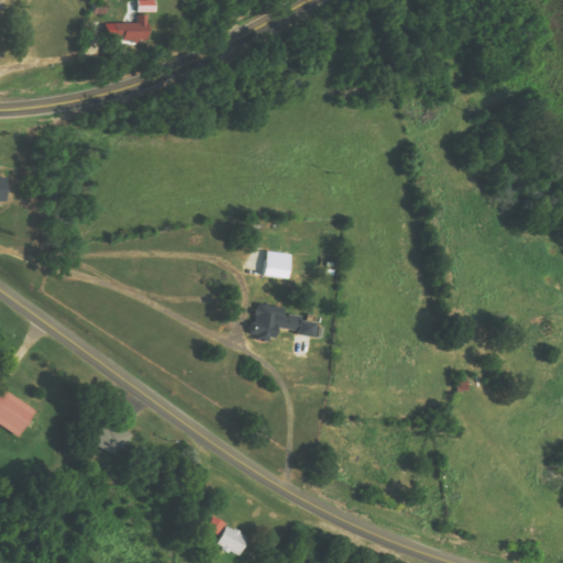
[(136,0),(138,12),(154,12),(153,0),(136,0)]
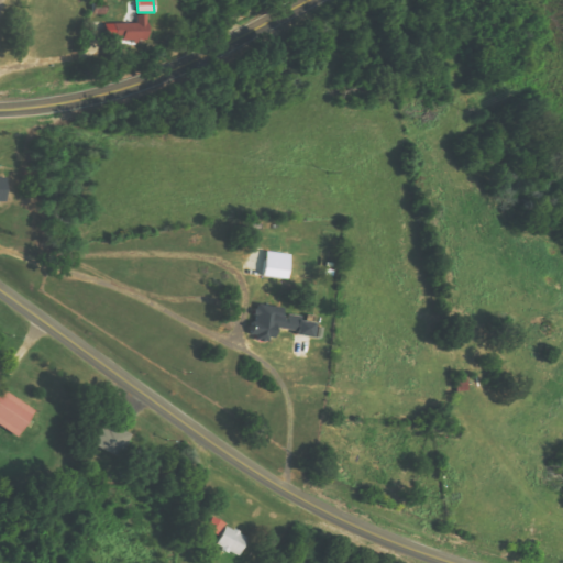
[(105,24),(105,41),(148,40),(147,15),(138,15),(138,23),(105,24)]
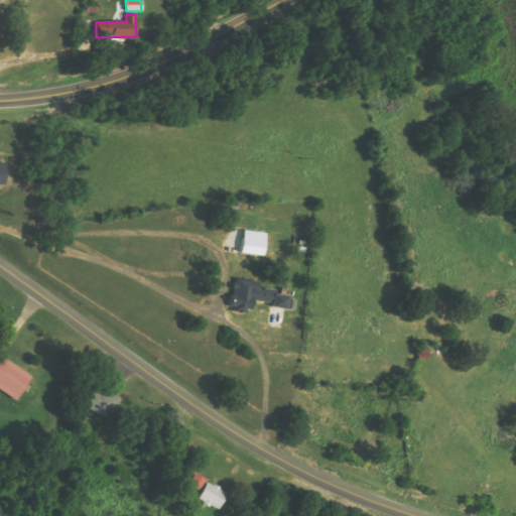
[(262,256),(266,234),(245,231),(241,253),(262,256)]
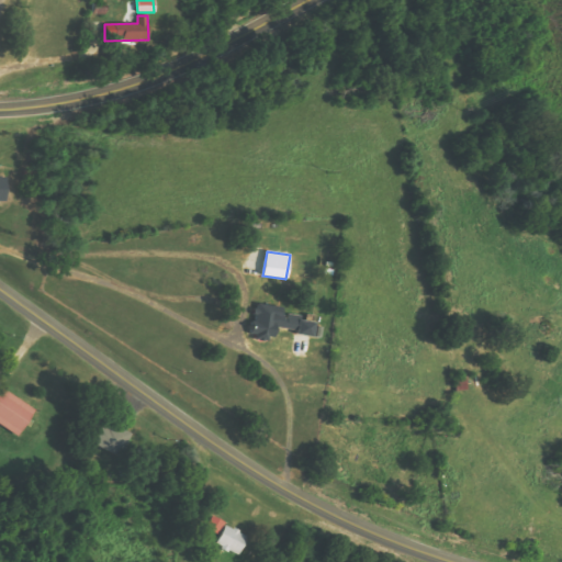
[(276,327),(298,330),(296,335),(314,337),(315,323),(298,321),(299,315),(284,313),(285,307),(256,304),(251,337),(274,340),(276,327)]
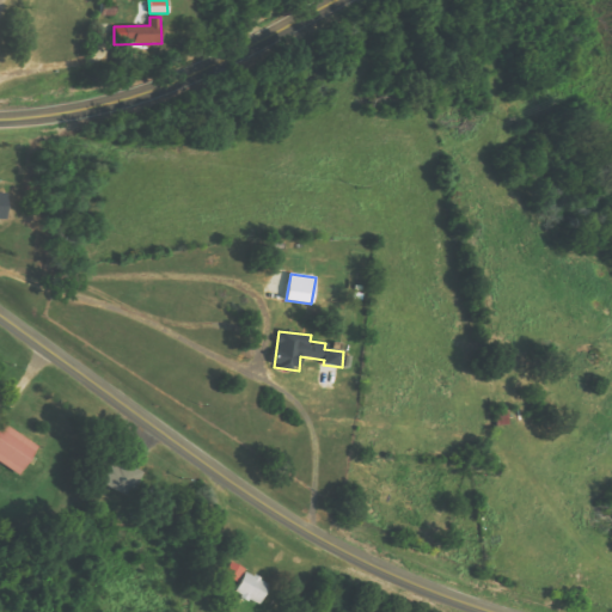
[(0,428),(0,463),(19,476),(38,446),(4,423),(0,428)]
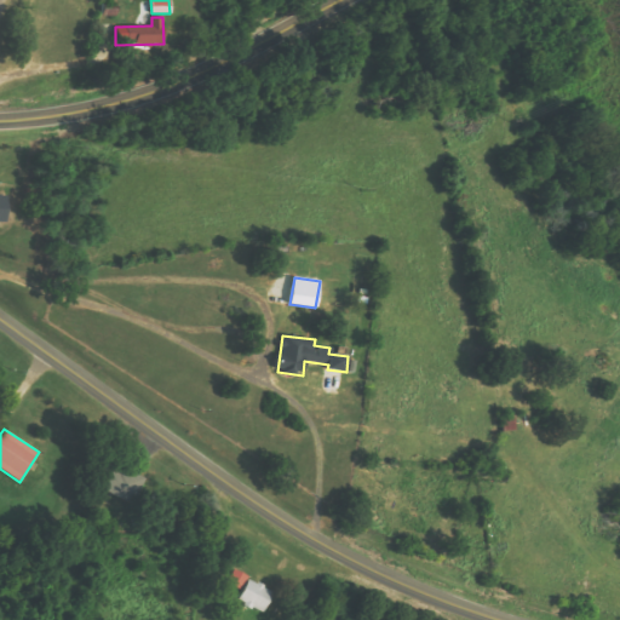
[(148,482),(113,461),(98,484),(133,506),(148,482)]
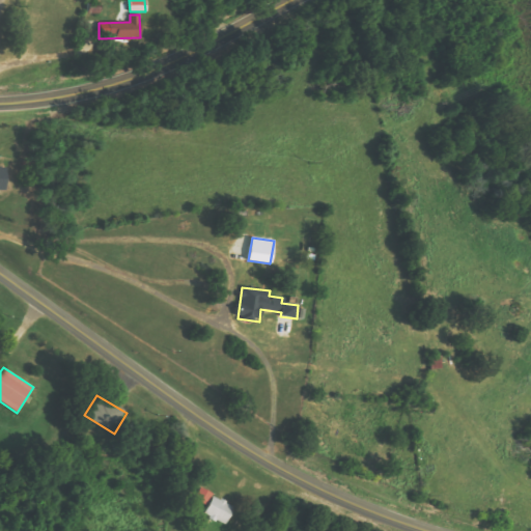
[(195,501),(207,505),(213,493),(200,487),(195,501)]
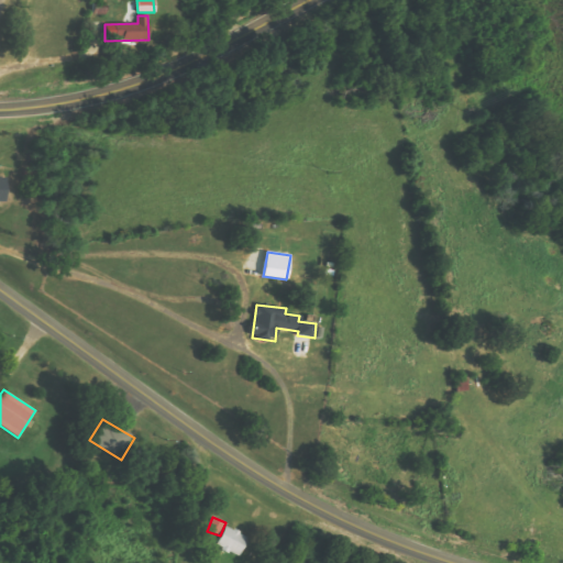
[(240,556),(249,537),(225,527),(217,547),(240,556)]
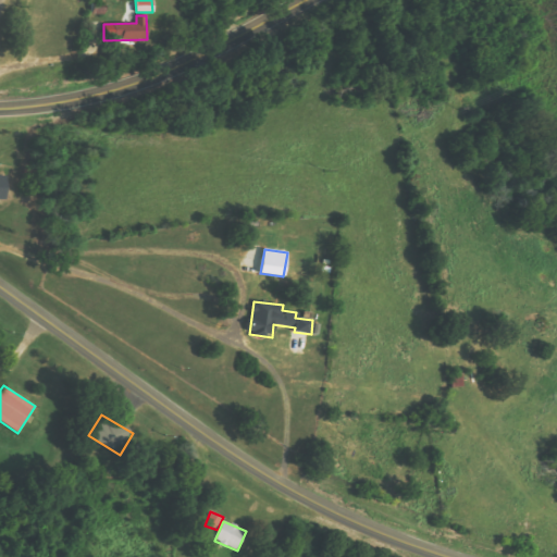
All buildings are outlined.
